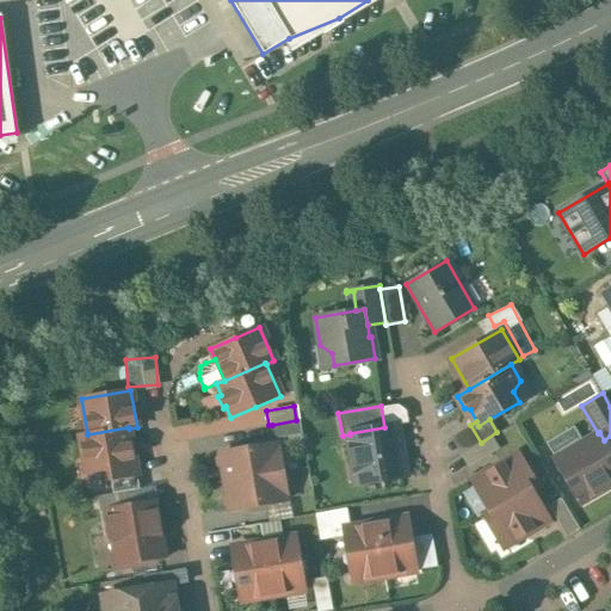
[(296,420),(272,425),(275,438),(302,434),(298,420),(296,420)]
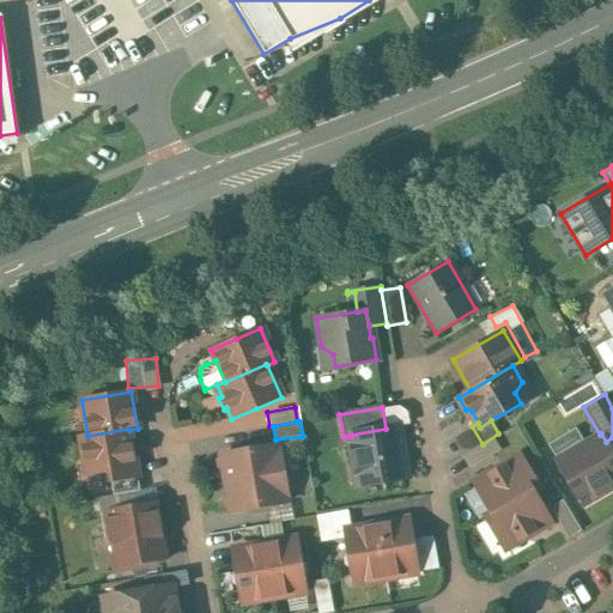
[(386,429),(351,435),(351,436),(356,460),(362,465),(364,484),(406,477),(398,426),(386,429)]
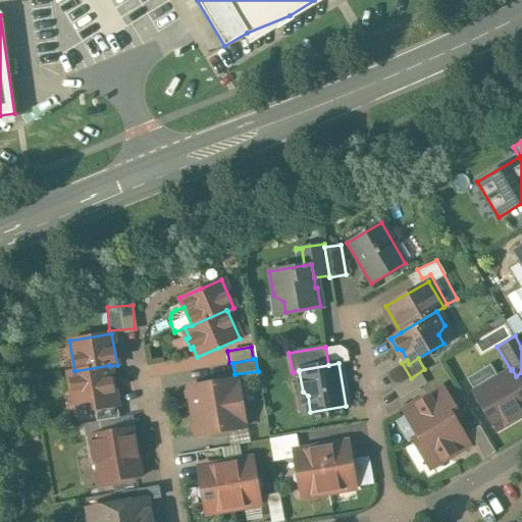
[(109,365),(74,371),(74,370),(67,372),(72,404),(92,401),(94,410),(116,406),(110,366),(109,365)]
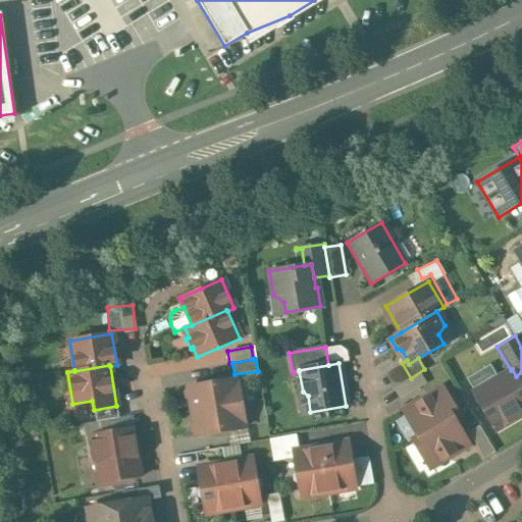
[(511,370),(482,387),(480,396),(477,398),(496,429),(521,413),(521,386),(516,376),(512,369),(511,370)]
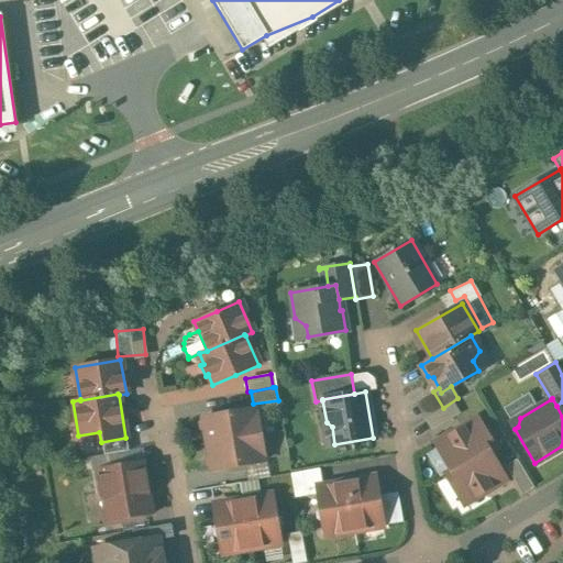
[(254,409),(202,418),(202,420),(200,420),(198,423),(199,429),(202,431),(205,430),(207,443),(260,434),(256,412),(255,412),(254,409)]
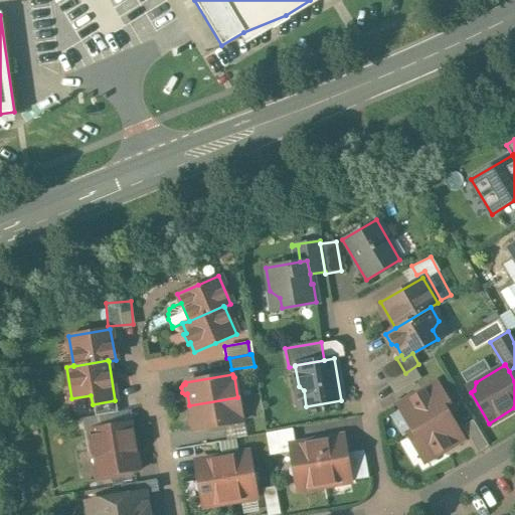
[(437,382),(396,405),(412,432),(407,435),(423,462),(463,439),(448,412),(453,409),(437,382)]
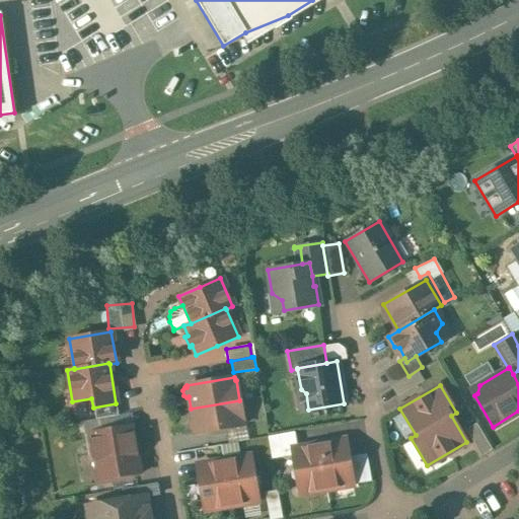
[(239,400),(191,409),(193,421),(191,422),(189,424),(190,429),(192,431),(194,430),(195,433),(242,425),(241,421),(242,421),(239,400)]
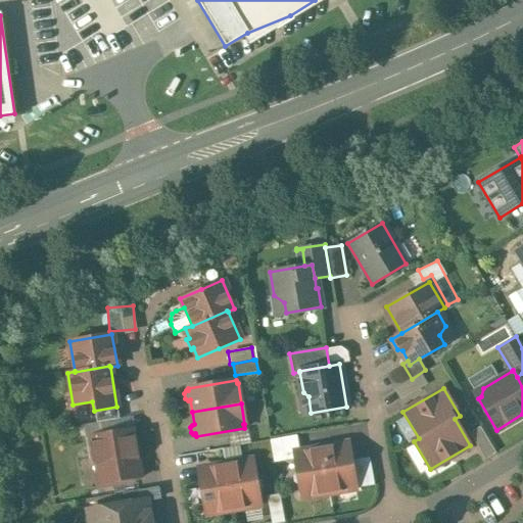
[(116,407),(94,411),(96,422),(103,421),(119,419),(116,407)]
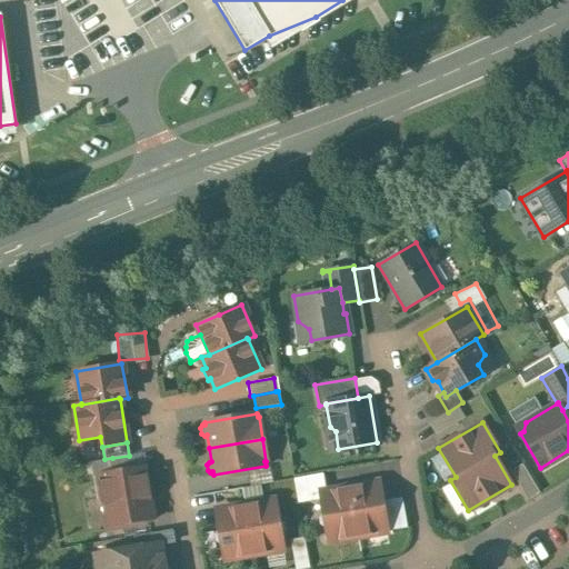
[(129,456),(112,458),(115,471),(141,467),(139,453),(129,456)]
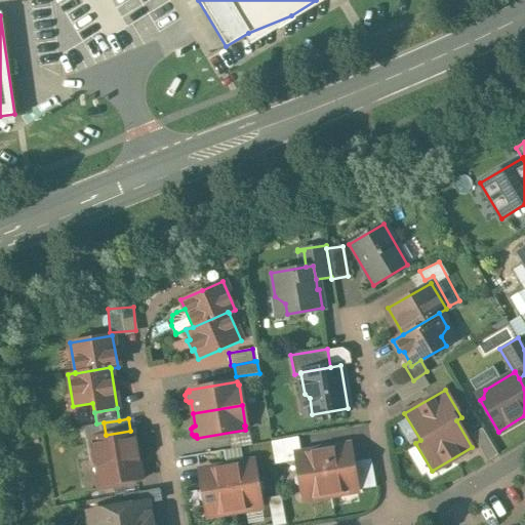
[(96,423),(87,426),(90,438),(106,435),(104,422),(96,423)]
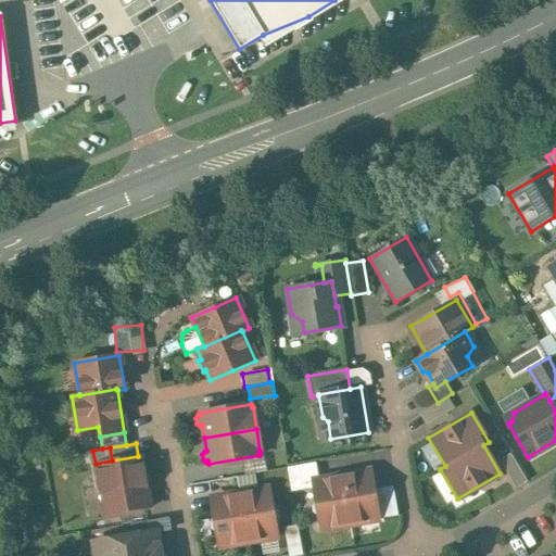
[(96,464),(95,464),(95,465),(98,465),(105,513),(103,514),(103,515),(151,506),(151,505),(149,505),(140,457),(142,457),(142,455),(138,456),(112,460),(96,464)]
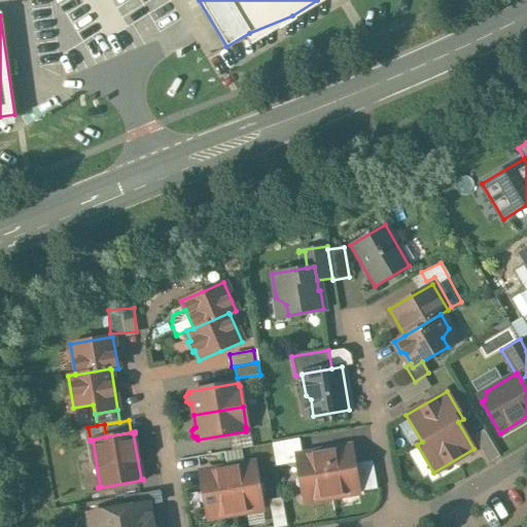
[(297,438),(272,444),(276,465),(296,461),(295,456),(301,455),(297,438)]
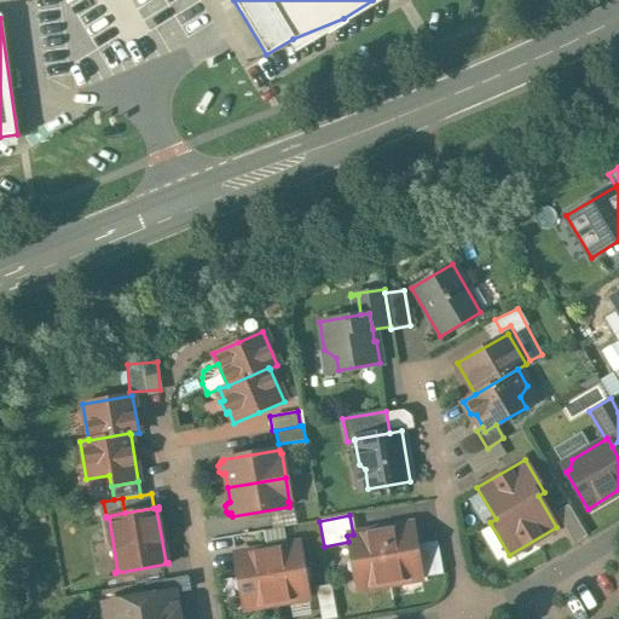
[(411,525),(393,527),(393,531),(380,533),(388,584),(421,578),(415,544),(411,525)]
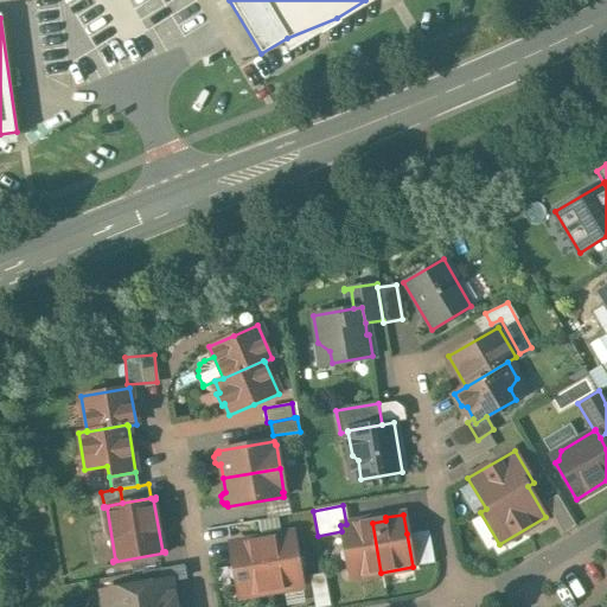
[(372,523),(359,525),(359,522),(346,524),(340,525),(342,531),(344,547),(340,553),(342,558),(347,562),(350,577),(381,573),(372,523)]
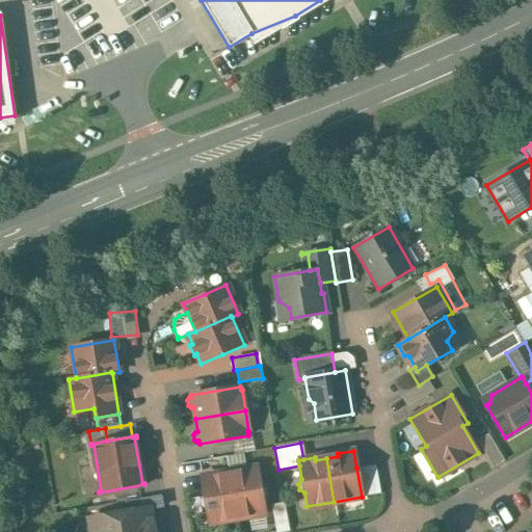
[(375,464),(356,468),(362,497),(380,494),(375,464)]
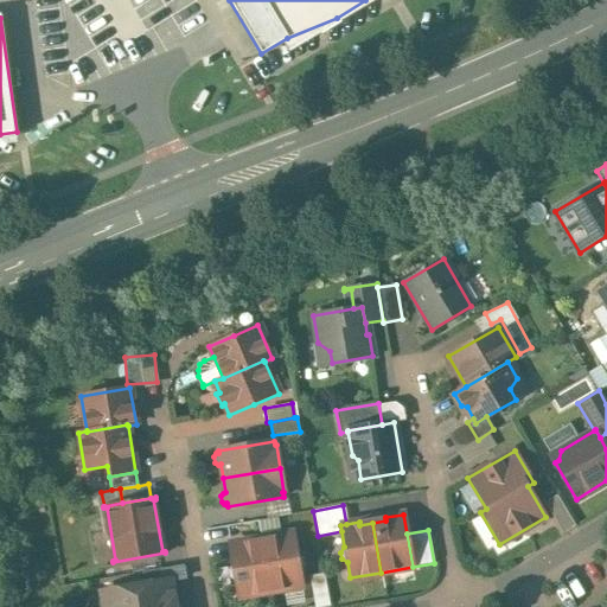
[(293,534),(274,537),(275,540),(262,542),(270,592),(301,586),(299,570),(302,566),(301,558),(296,555),(293,534)]
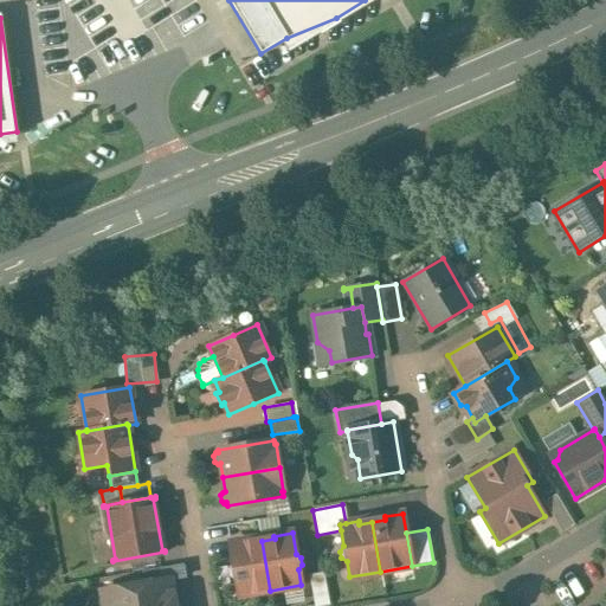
[(262,541),(247,543),(247,540),(230,543),(233,563),(229,569),(230,575),(236,580),(238,595),(270,591),(262,541)]
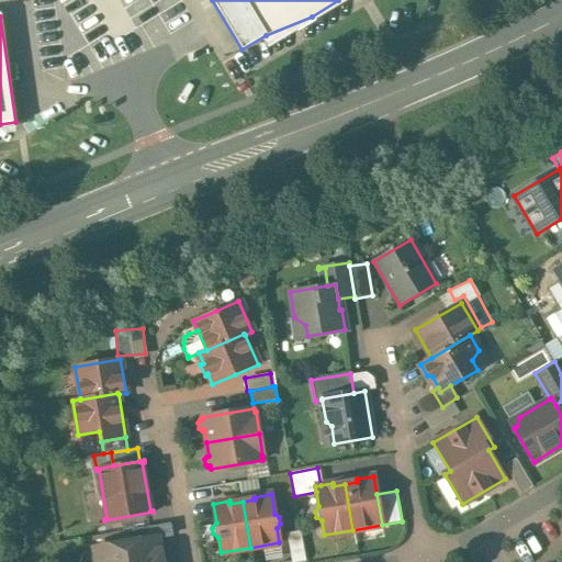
[(146,527),(132,529),(134,542),(148,540),(146,527)]
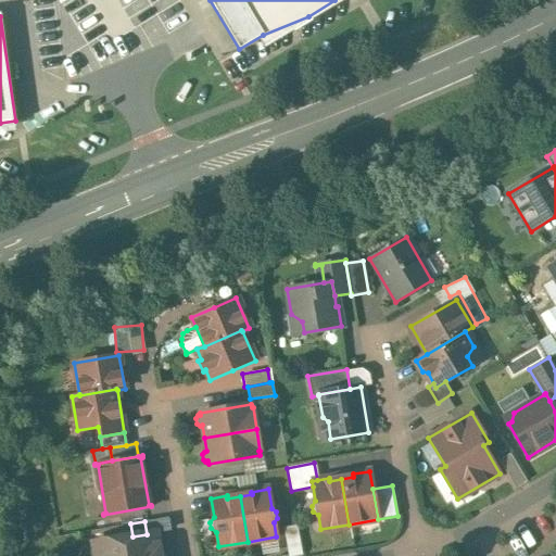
[(133,536),(95,543),(97,555),(160,555),(158,545),(156,545),(154,533),(147,534),(133,536)]
